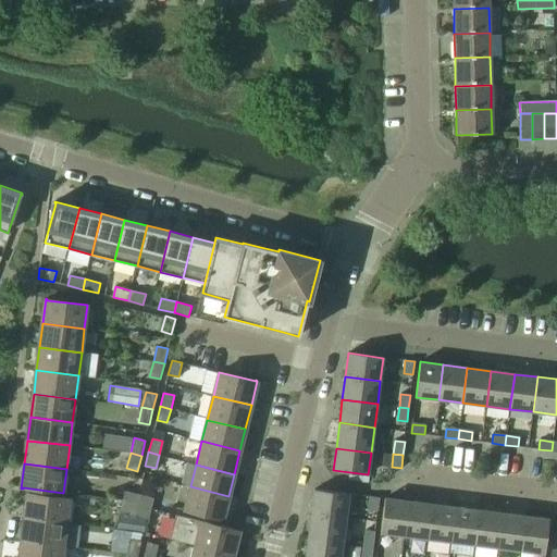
[(222,520),(229,496),(190,486),(184,510),(221,519),(221,520),(222,520)]
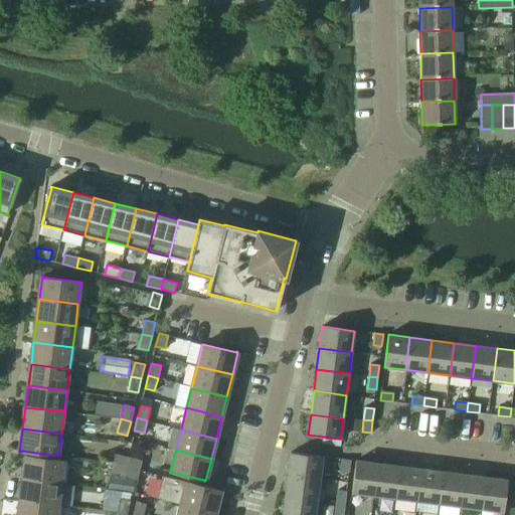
[(320,480),(323,457),(291,453),(288,476),(320,480)]
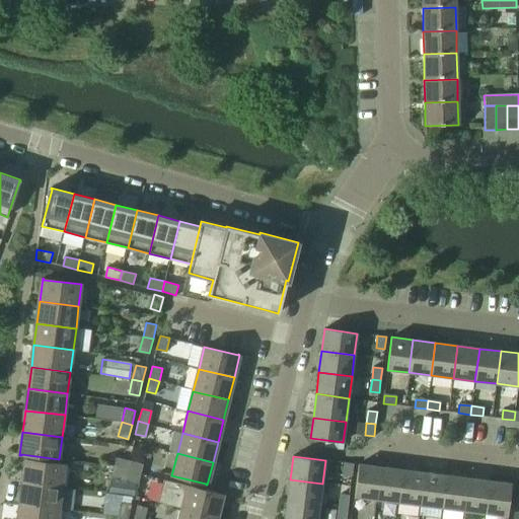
[(62,488),(65,465),(27,460),(27,459),(26,459),(23,483),(62,488)]
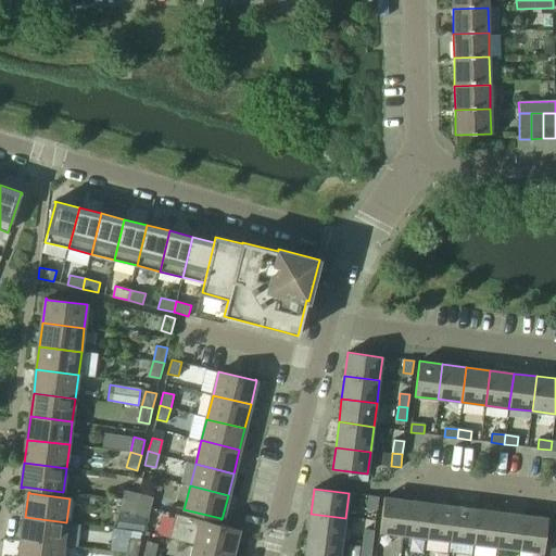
[(137,504),(139,494),(129,492),(126,502),(137,504)]
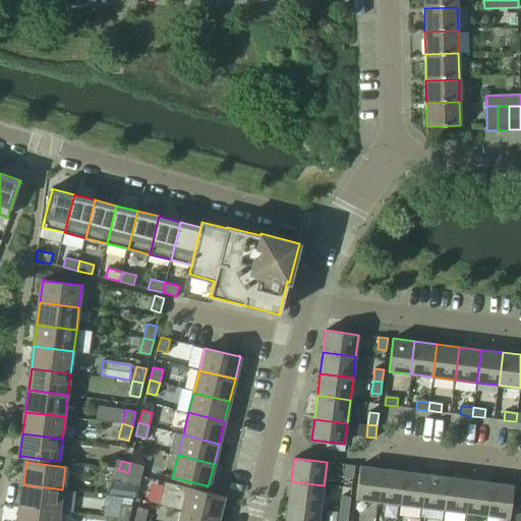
[(139,485),(143,466),(130,463),(128,472),(125,482),(139,485)]
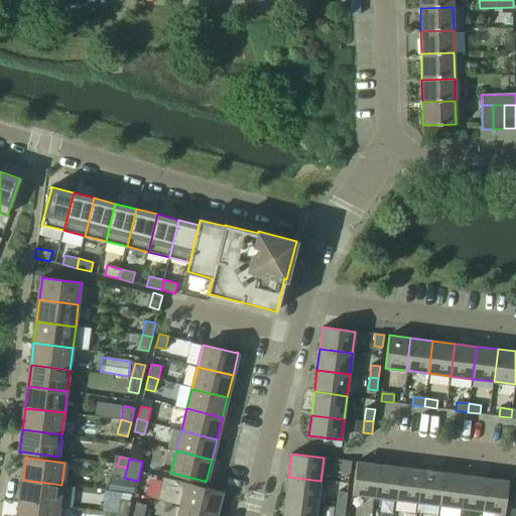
[(350,474),(352,462),(343,461),(341,473),(350,474)]
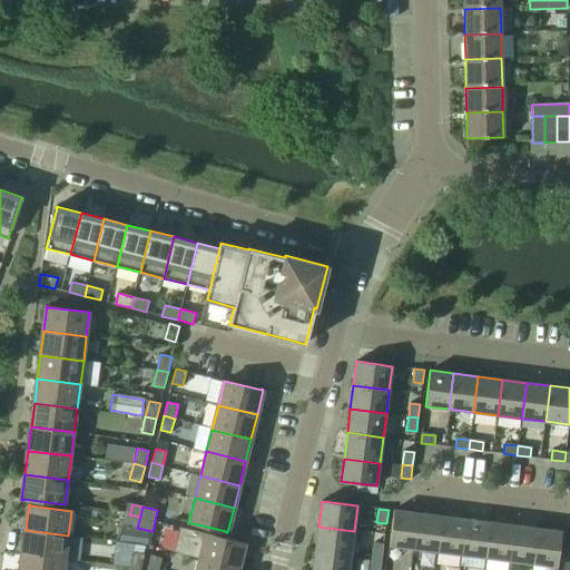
[(412,548),(416,512),(394,510),(389,546),(412,548)]
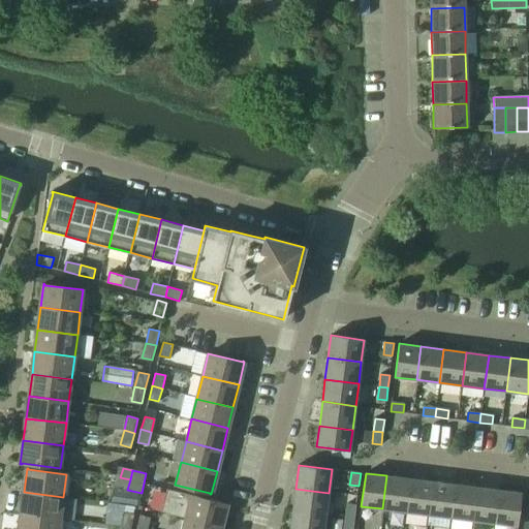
[(405,511),(409,478),(386,475),(382,508),(405,511)]
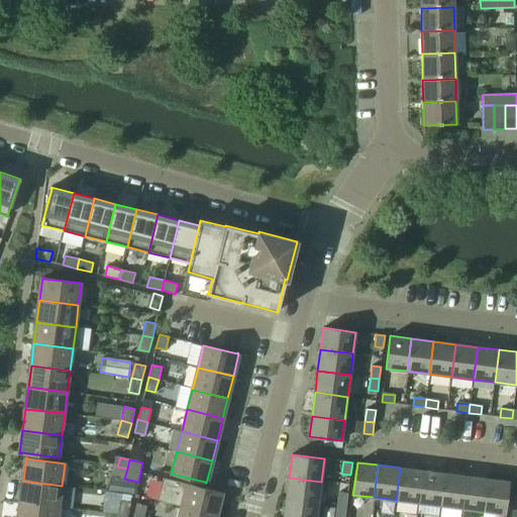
[(124,479),(127,469),(117,467),(115,477),(124,479)]
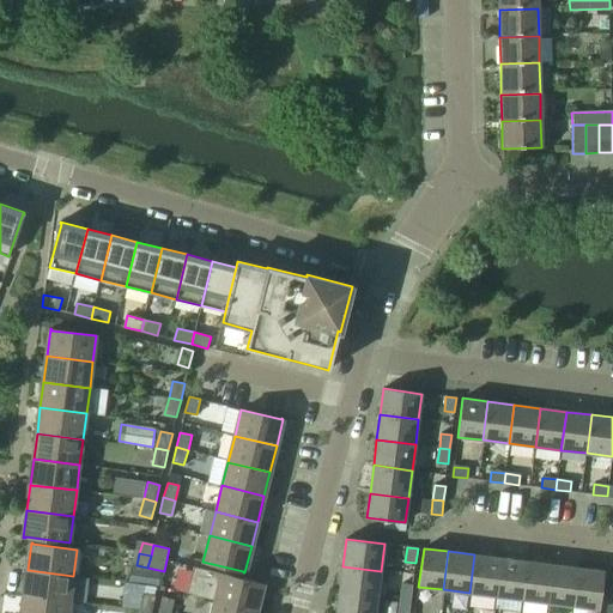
[(496,596),(501,558),(474,554),(469,593),(496,596)]
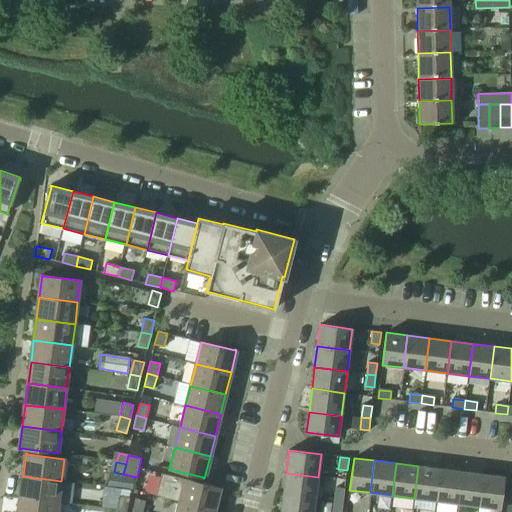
[(436,501),(440,469),(418,466),(414,498),(436,501)]
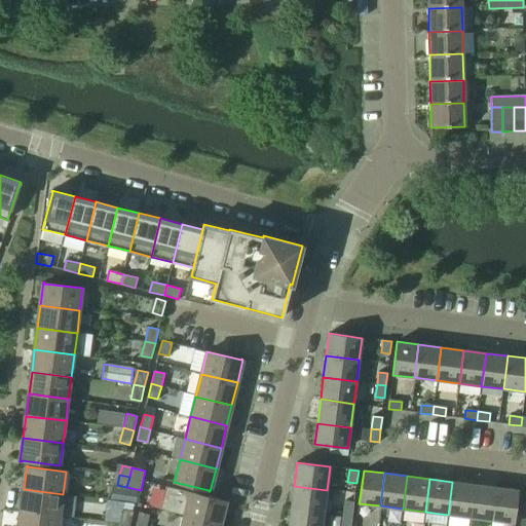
[(470,518),(475,485),(452,482),(448,515),(470,518)]
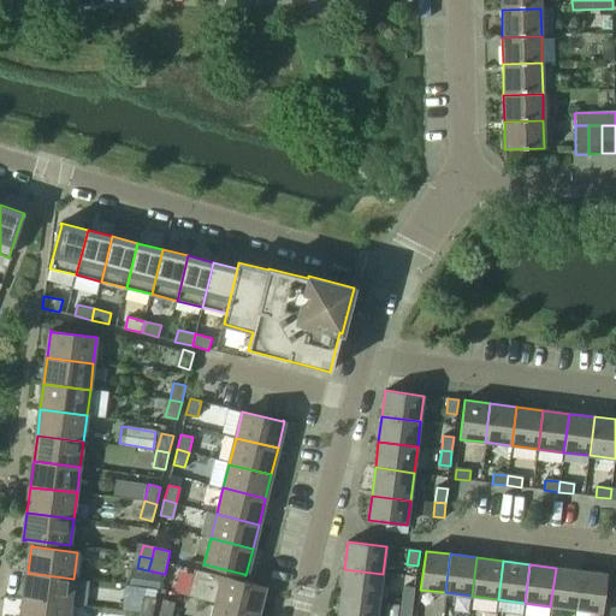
[(575,609),(580,570),(556,568),(550,606),(575,609)]
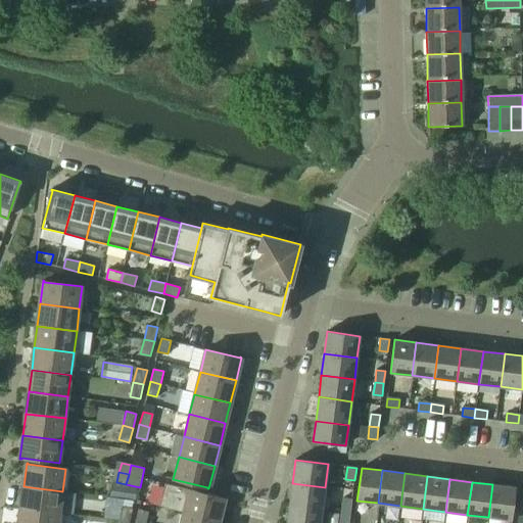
[(322,508),(325,487),(292,483),(289,504),(322,508)]
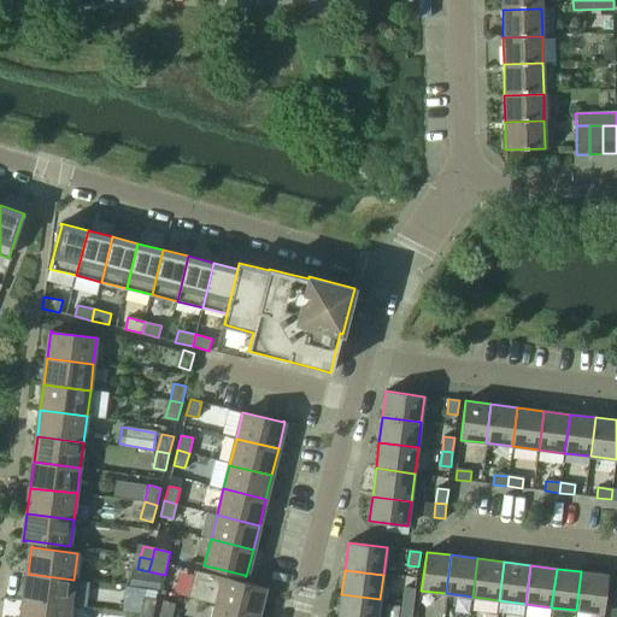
[(259,615),(265,587),(264,587),(264,588),(195,571),(188,598),(217,605),(259,615)]
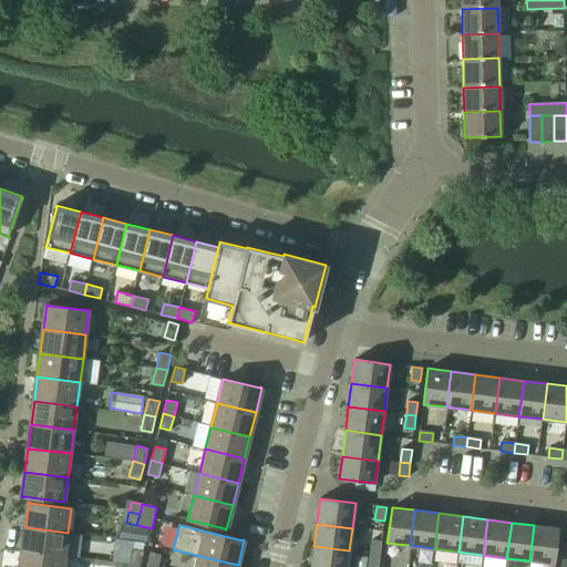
[(555,564),(559,528),(534,525),(529,560),(555,564)]
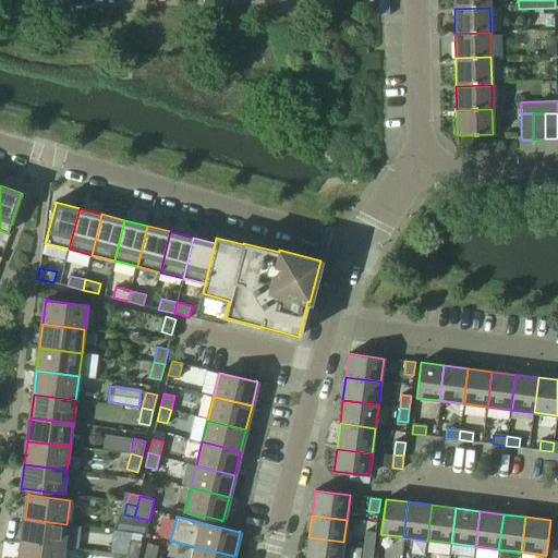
[(63,547),(67,524),(25,519),(22,542),(63,547)]
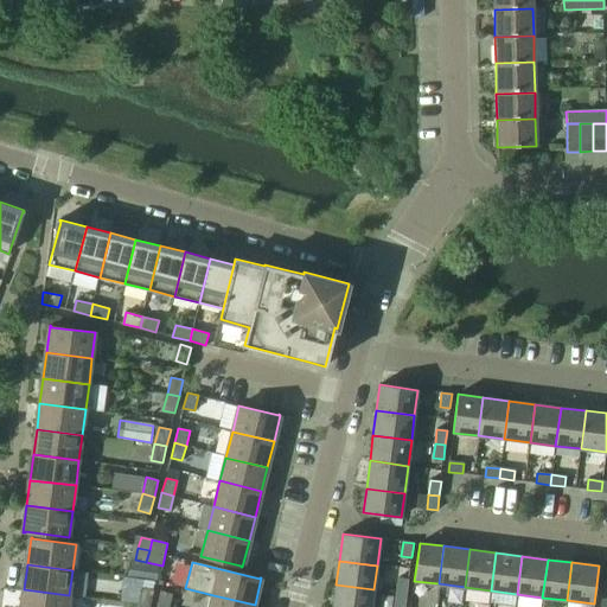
[(407,594),(409,580),(398,579),(396,592),(407,594)]
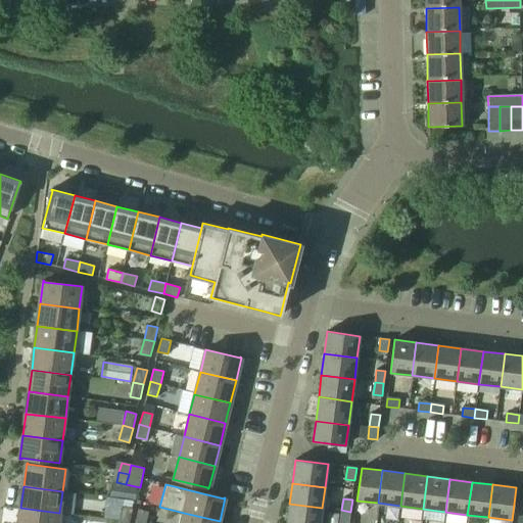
[(320,522),(322,508),(289,504),(286,522),(320,522)]
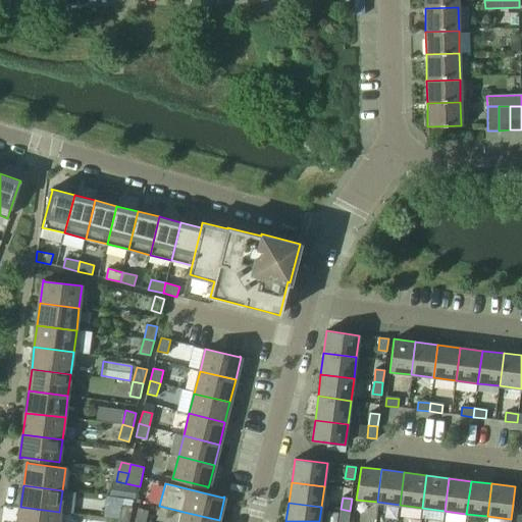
[(128,521),(133,508),(122,506),(119,520),(128,521)]
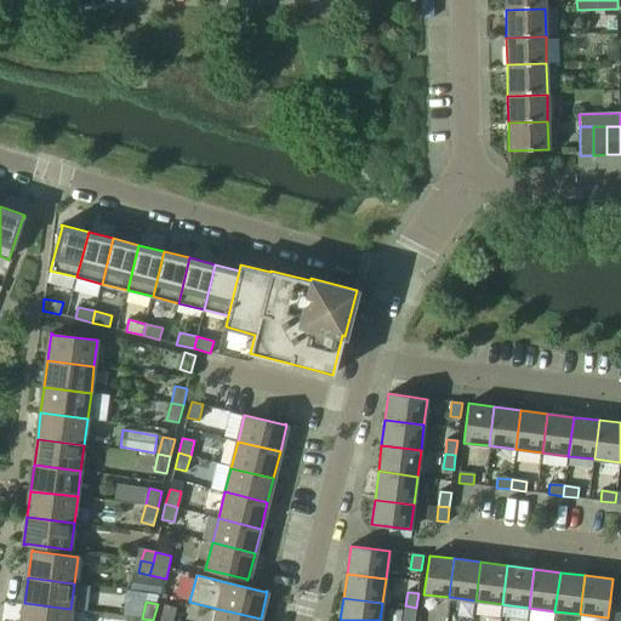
[(69,620),(70,609),(24,603),(22,620),(69,620)]
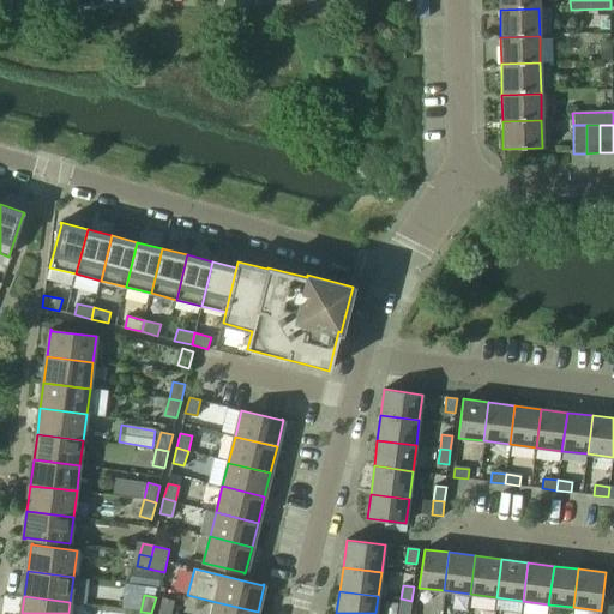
[(161,613),(170,613),(175,601),(163,599),(160,613),(161,613)]
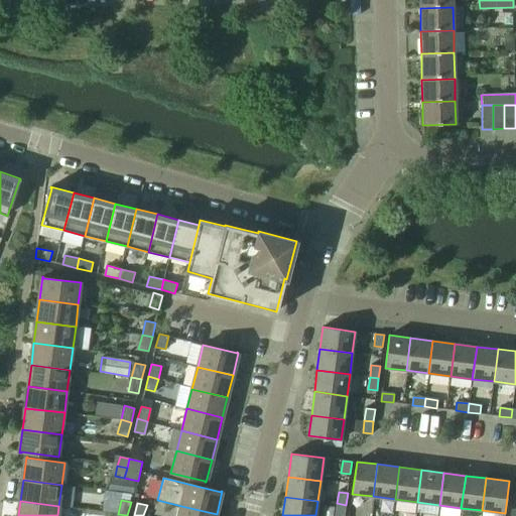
[(340,515),(344,515),(346,505),(337,503),(336,515),(340,515)]
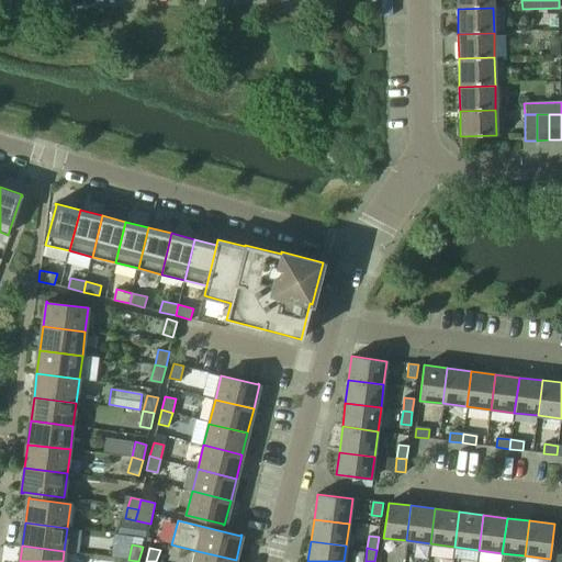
[(235,561),(236,560),(198,551),(194,561),(235,561)]
